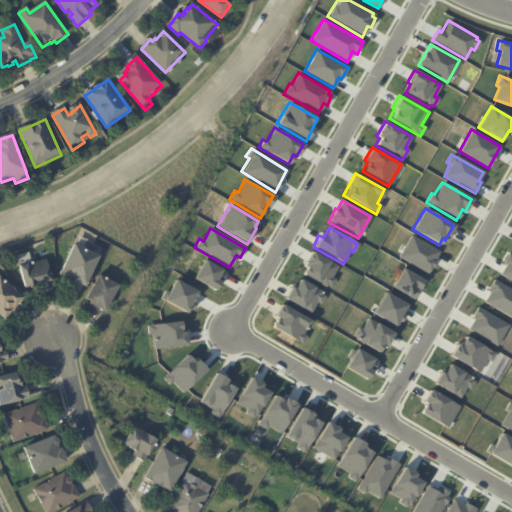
[(410,235),(439,251),(427,274),(397,257),(410,235)]
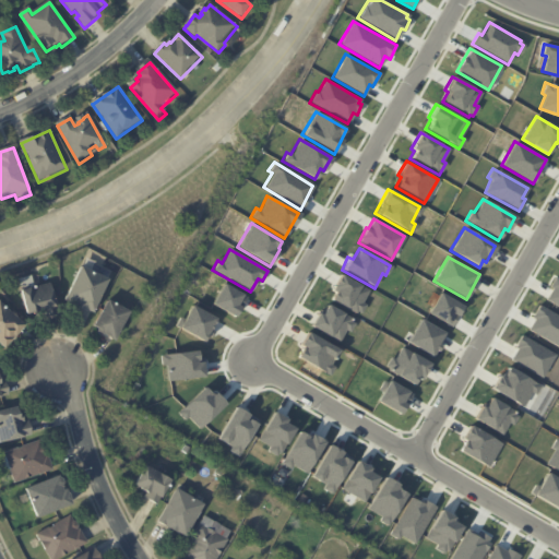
[(83,268),(109,280),(94,312),(88,309),(88,311),(81,307),(81,306),(76,304),(76,305),(69,301),(70,300),(67,299),(82,266),(83,268)]
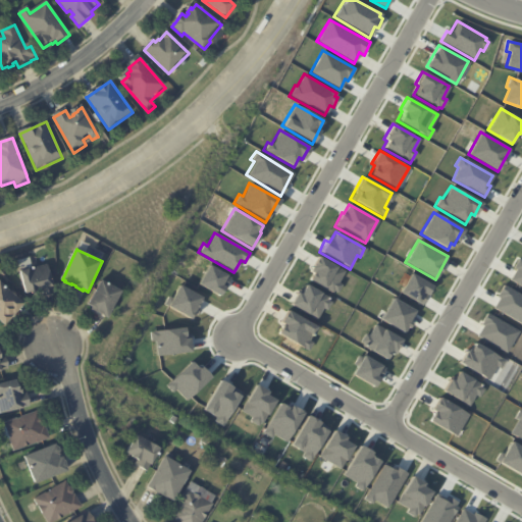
[(317,256),(308,270),(312,273),(308,279),(331,294),(332,291),(335,293),(341,284),(336,282),(344,271),(317,256)]
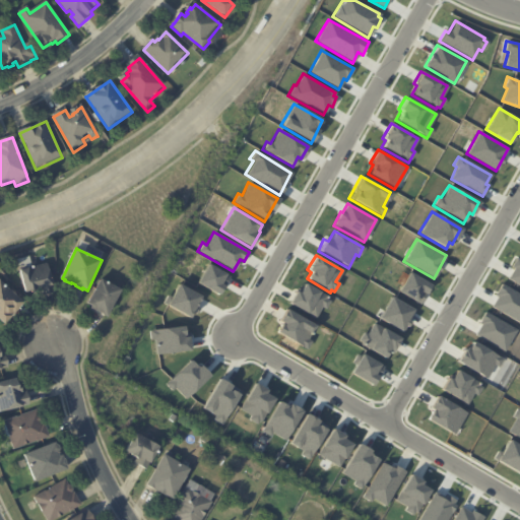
[(515,257),(519,259),(519,257),(519,285),(507,277),(512,268),(510,267),(515,257)]
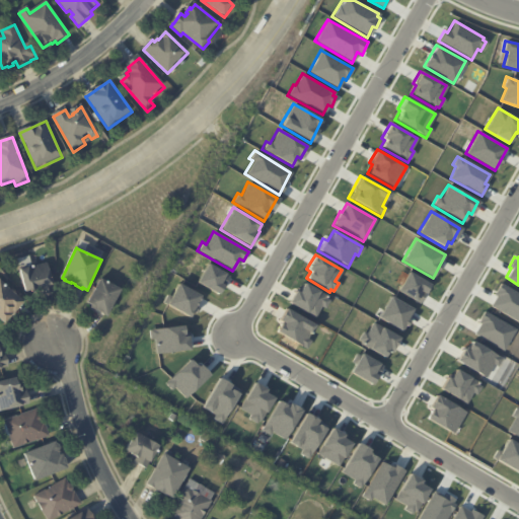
[(53,295),(42,298),(40,294),(38,295),(36,292),(26,295),(17,262),(29,258),(32,270),(47,266),(54,288),(52,288),(54,295),(53,295)]
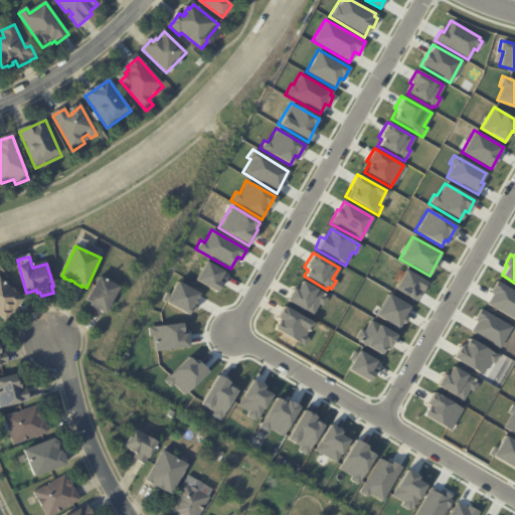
[(204,262),(225,274),(214,293),(193,280),(204,262)]
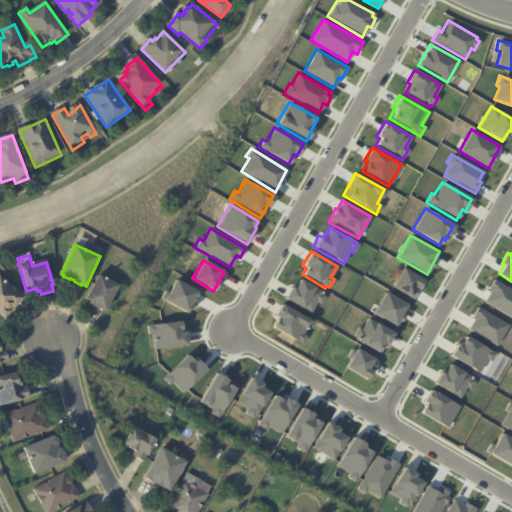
[(402,268),(423,280),(412,299),(390,287),(402,268)]
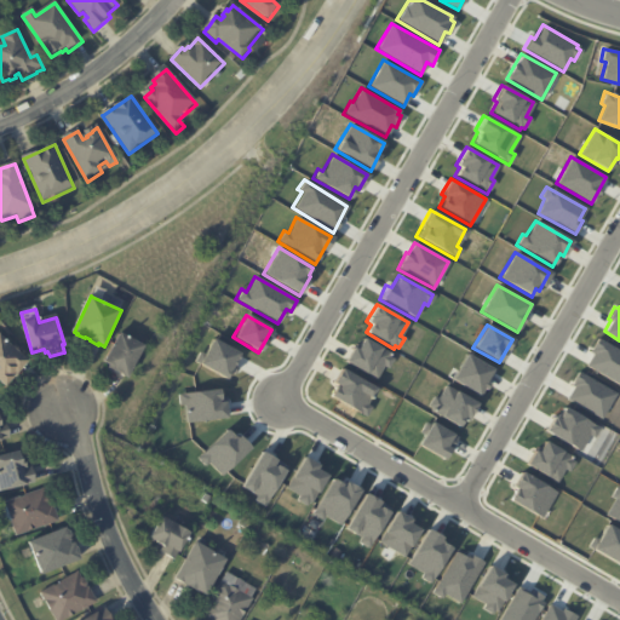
[(0,334),(28,361),(17,374),(15,372),(11,375),(13,378),(5,388),(0,383),(0,334)]
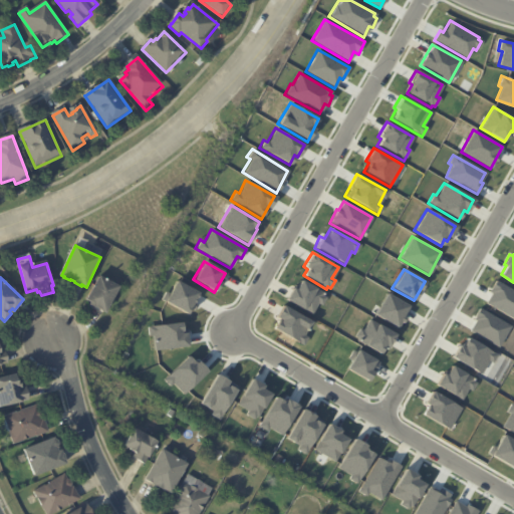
[(122,288),(108,314),(98,308),(98,309),(92,306),(93,303),(89,301),(102,277),(122,288)]
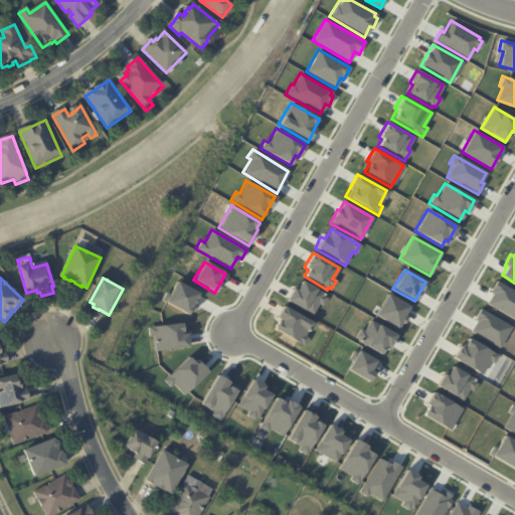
[(164,290),(168,292),(175,279),(201,293),(195,304),(197,305),(193,312),(191,311),(188,316),(164,303),(164,302),(159,300),(164,290)]
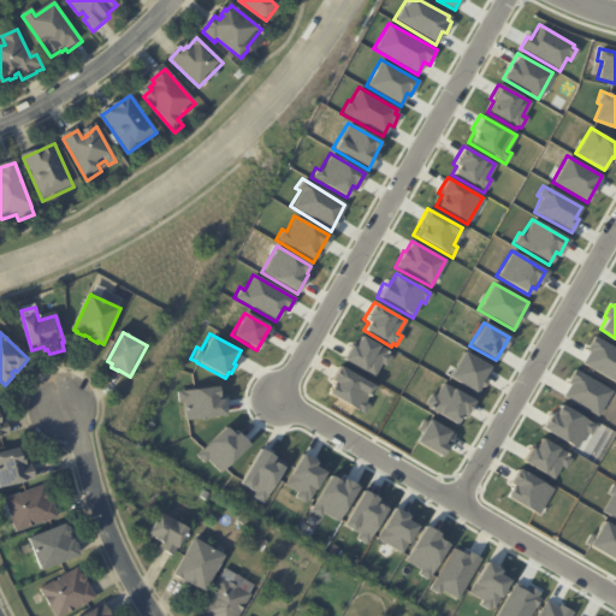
[(341,359),(349,344),(353,347),(360,335),(388,351),(386,354),(390,356),(384,366),(380,363),(373,377),(363,371),(362,372),(341,359)]
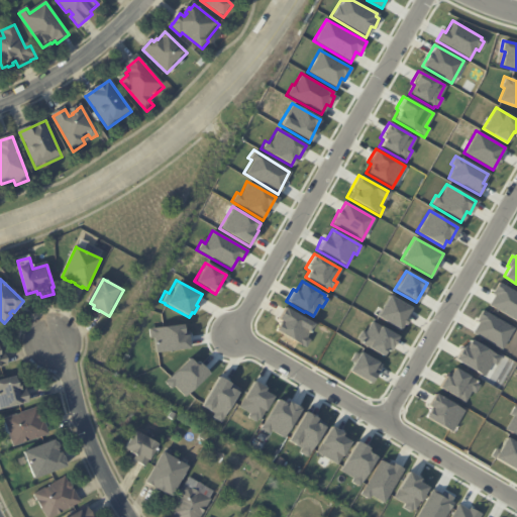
[(498,282),(516,292),(516,320),(488,304),(493,295),(491,294),(498,282)]
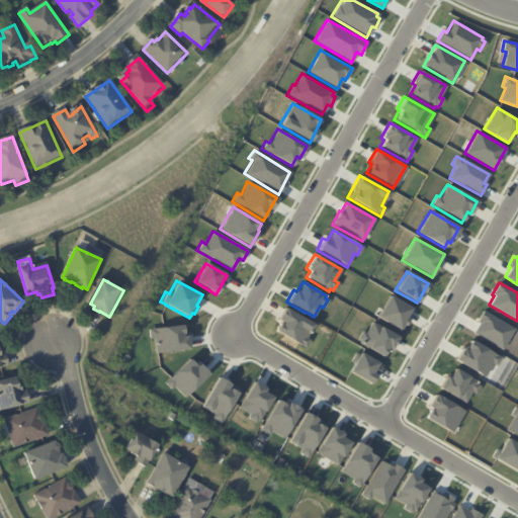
[(389,295),(412,310),(401,331),(375,317),(389,295)]
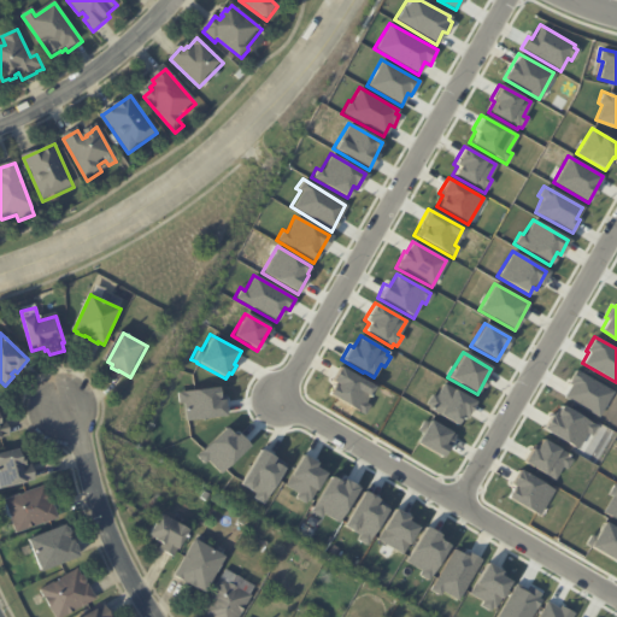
[(339,366),(330,381),(336,383),(334,386),(331,385),(327,394),(363,416),(369,405),(365,403),(374,387),(339,366)]
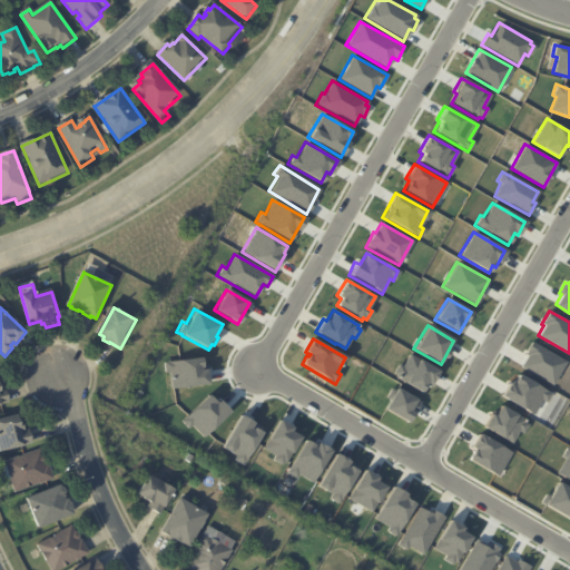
[(531,342),(566,362),(551,386),(519,367),(526,355),(523,354),(531,342)]
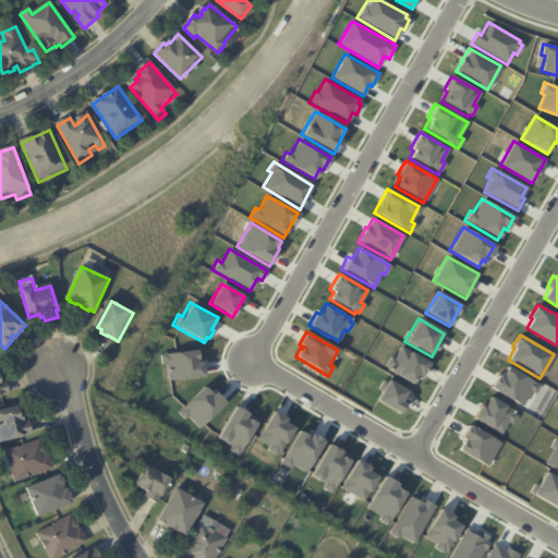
[(400,347),(428,363),(419,378),(416,377),(411,385),(386,371),(400,347)]
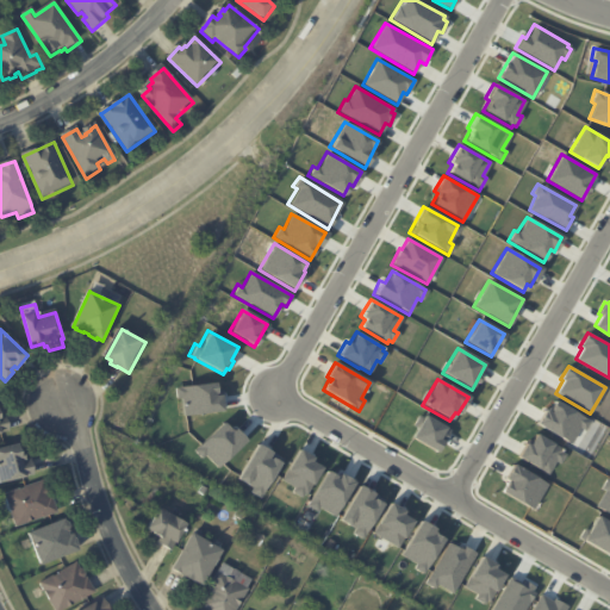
[(174,387),(215,383),(216,393),(213,393),(213,396),(221,394),(222,411),(182,416),(180,398),(175,398),(174,387)]
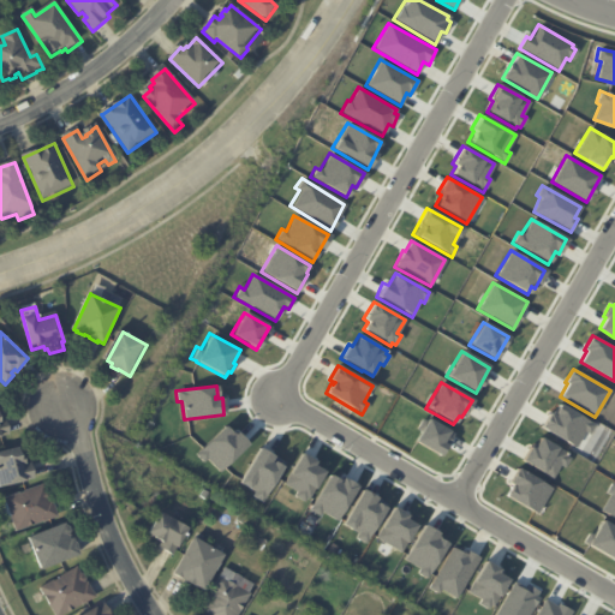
[(557,404),(592,423),(587,434),(584,433),(574,448),(538,428),(547,412),(551,415),(557,404)]
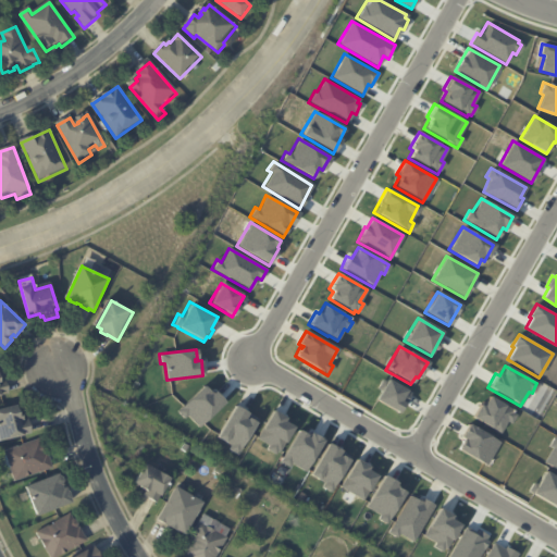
[(0,376),(4,376),(9,395),(0,397),(0,376)]
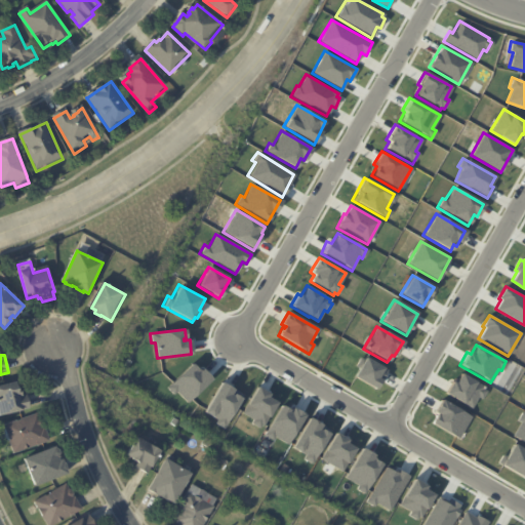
[(363,357),(387,370),(374,390),(352,375),(363,357)]
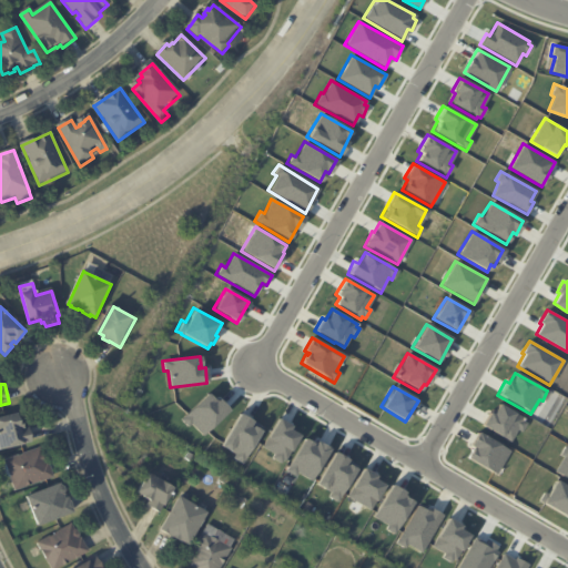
[(206,394),(213,401),(213,399),(215,401),(217,398),(229,409),(202,436),(190,424),(186,427),(180,419),(206,394)]
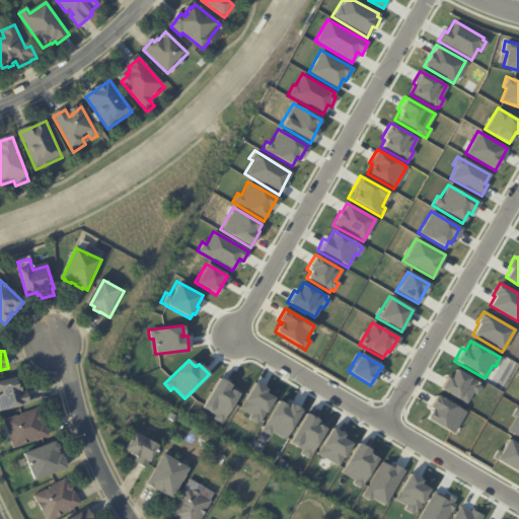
[(454,368),(476,381),(474,383),(480,386),(475,395),(470,393),(465,404),(438,389),(446,376),(449,378),(454,368)]
